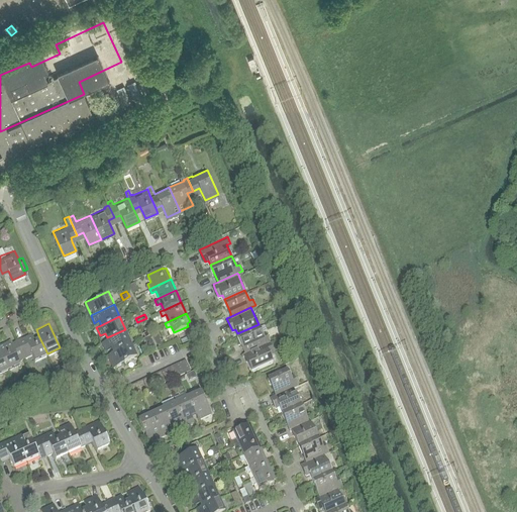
[(238,337),(244,350),(270,339),(267,333),(263,334),(259,324),(237,333),(238,337)]
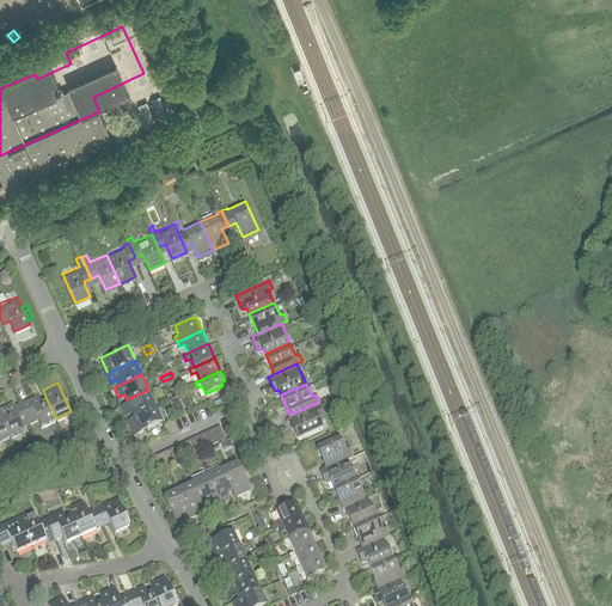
[(332,396),(341,392),(337,385),(330,389),(332,396)]
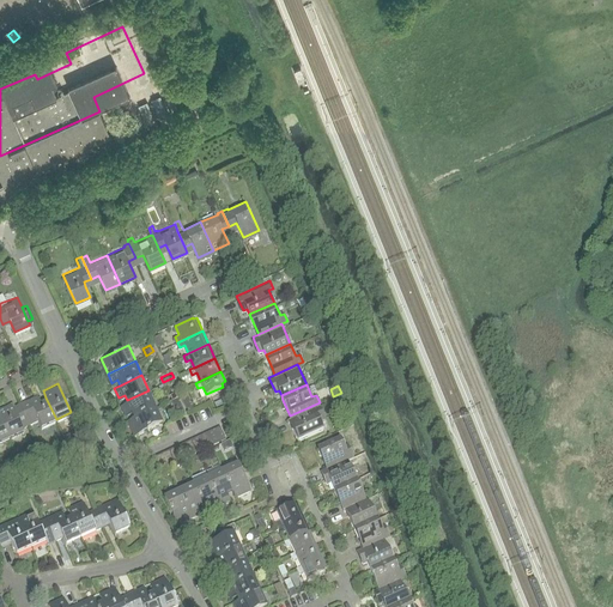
[(132,410),(134,414),(156,405),(149,390),(127,400),(121,402),(126,412),(132,410)]
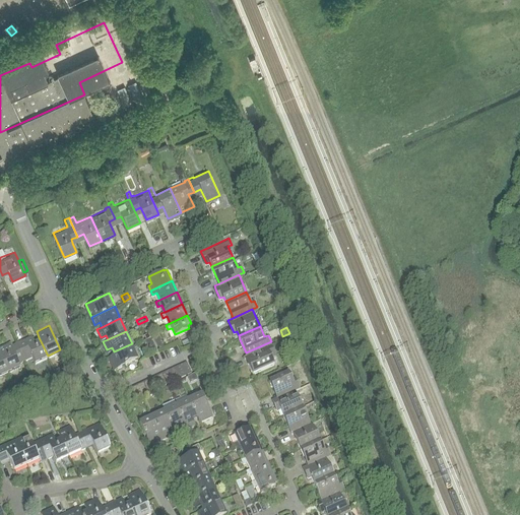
[(35,361),(48,356),(39,337),(35,339),(31,333),(22,337),(17,339),(16,340),(24,358),(31,355),(35,361)]
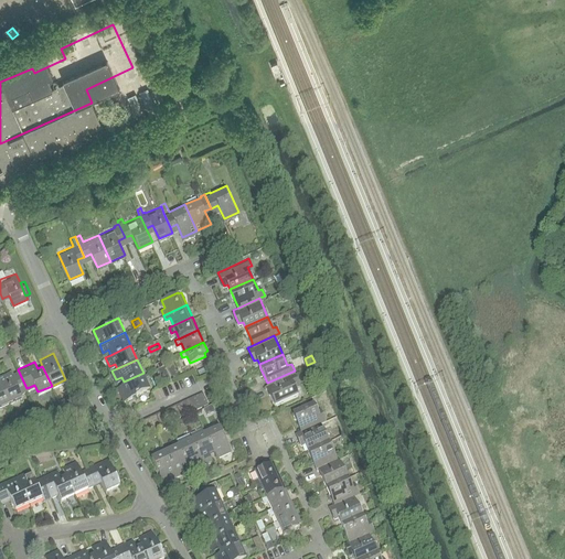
[(162,364),(153,368),(157,377),(167,372),(162,364)]
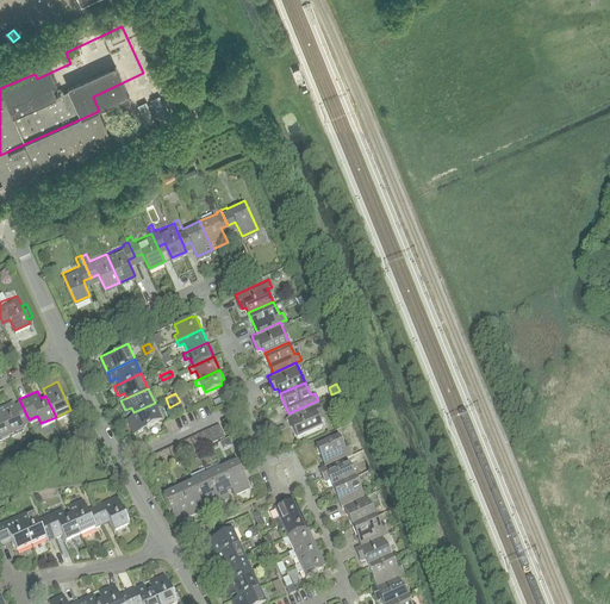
[(12,402),(11,399),(7,400),(0,403),(0,415),(8,434),(23,427),(22,423),(29,419),(19,399),(12,402)]
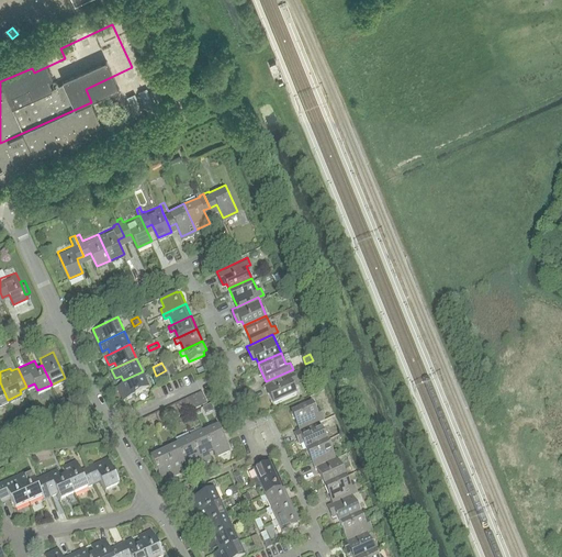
[(291,378),(296,376),(293,369),(266,381),(265,382),(268,390),(272,401),(295,390),(291,378)]
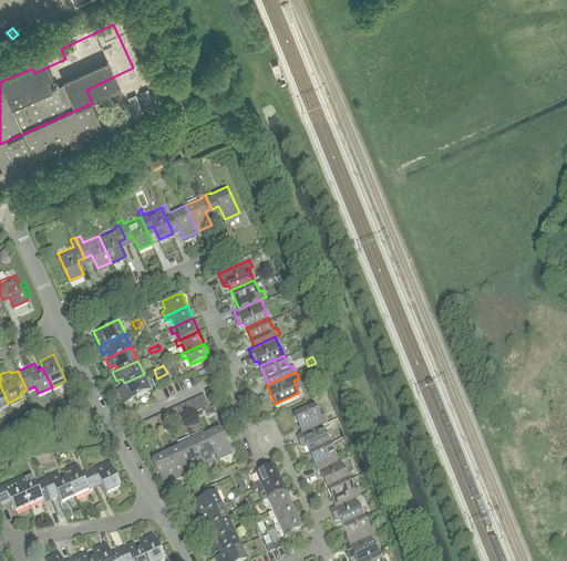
[(124,400),(150,387),(144,374),(124,383),(119,385),(124,400)]
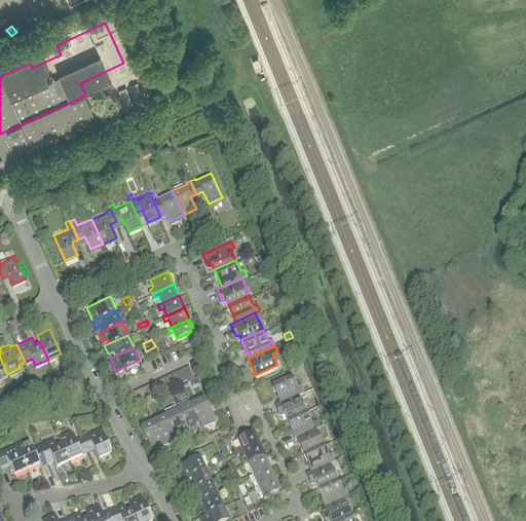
[(183,366),(187,376),(194,373),(189,363),(183,366)]
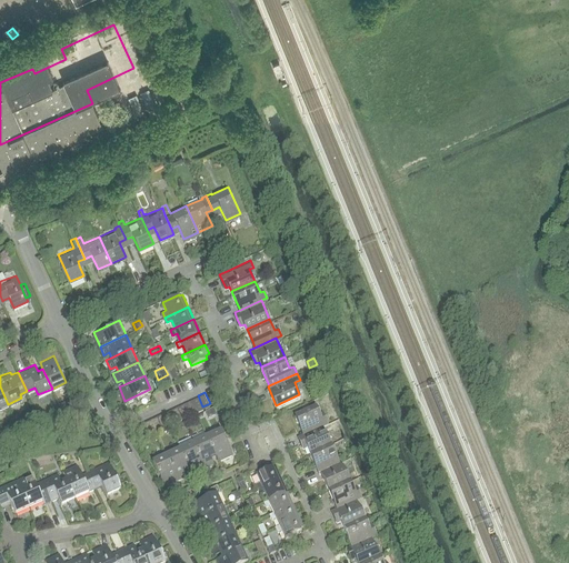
[(72,395),(58,402),(61,410),(76,403),(72,395)]
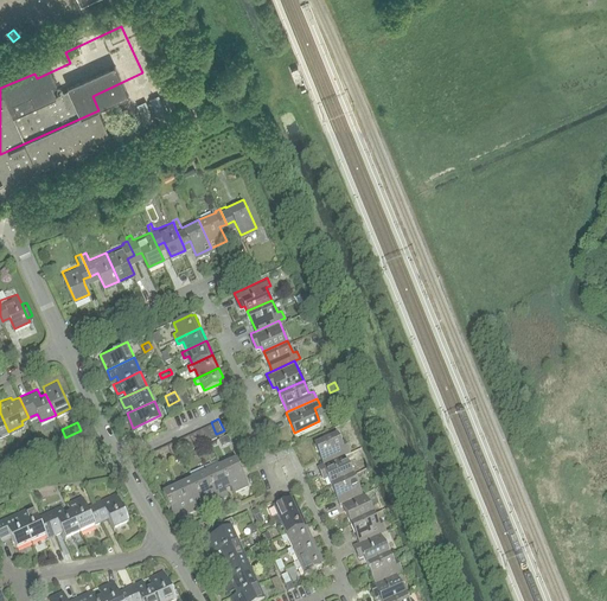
[(209,438),(216,434),(211,422),(203,426),(209,438)]
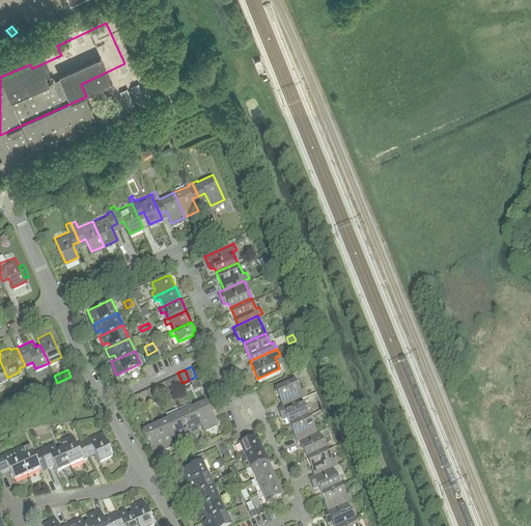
[(176,386),(183,383),(177,372),(171,376),(176,386)]
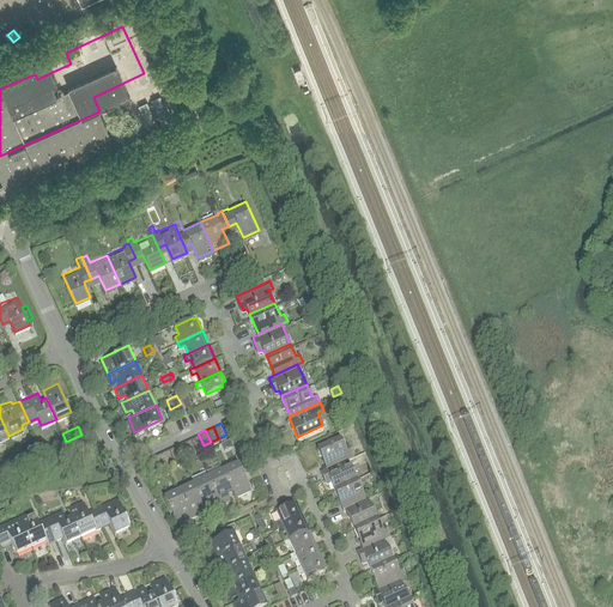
[(196,449),(204,445),(198,433),(190,436),(196,449)]
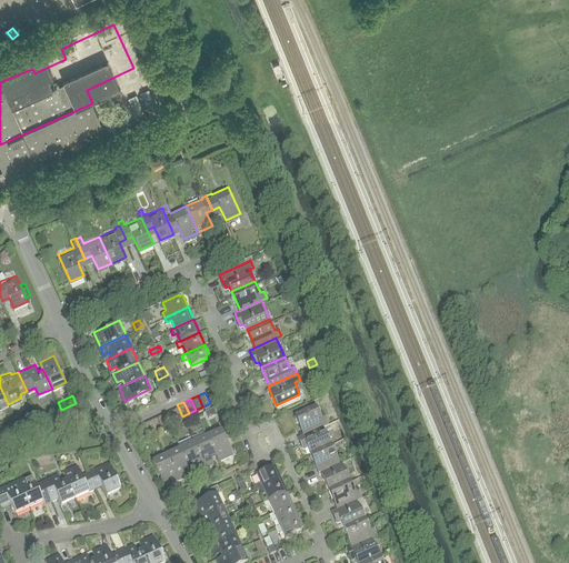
[(303,431),(322,422),(328,420),(325,412),(321,414),(316,402),(295,412),(300,425),(303,431)]
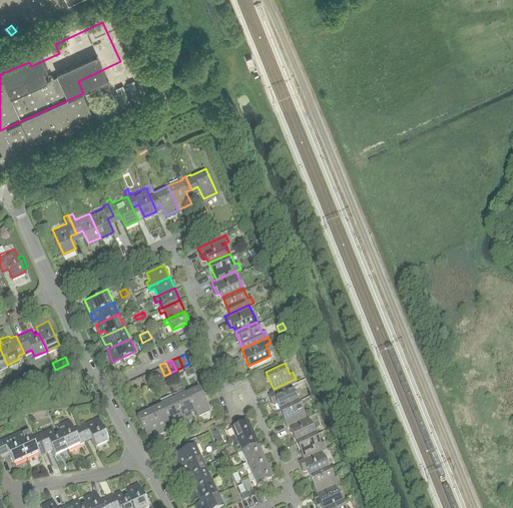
[(158,379),(164,376),(159,365),(153,368),(158,379)]
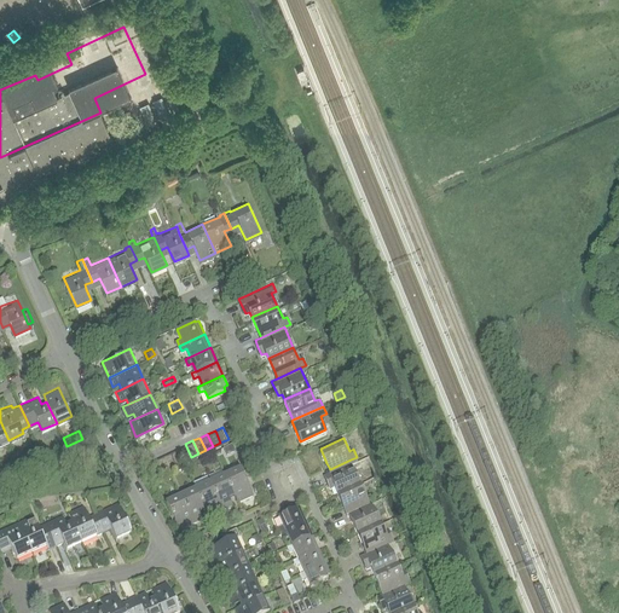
[(183,461),(191,457),(185,444),(178,447),(183,461)]
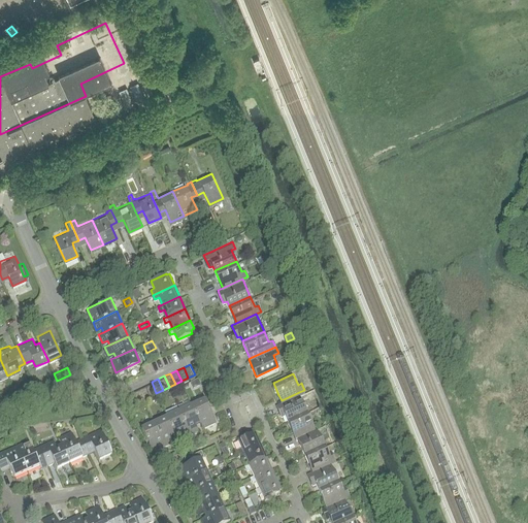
[(151,395),(156,393),(152,382),(145,385),(151,395)]
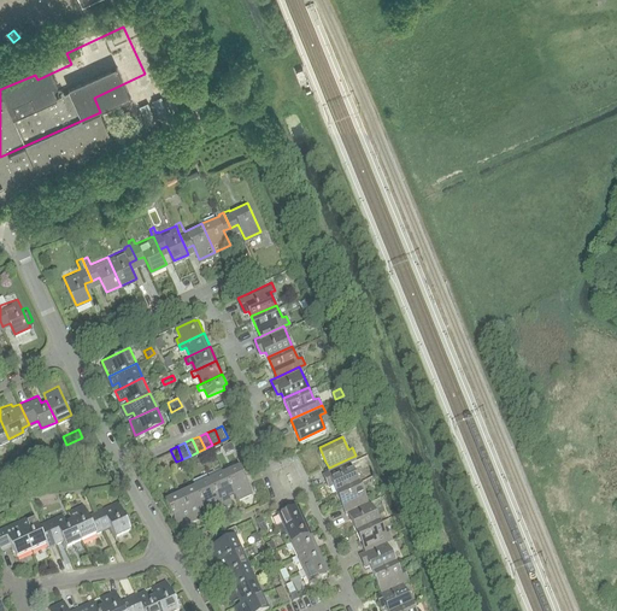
[(168,465),(176,462),(170,450),(163,453),(168,465)]
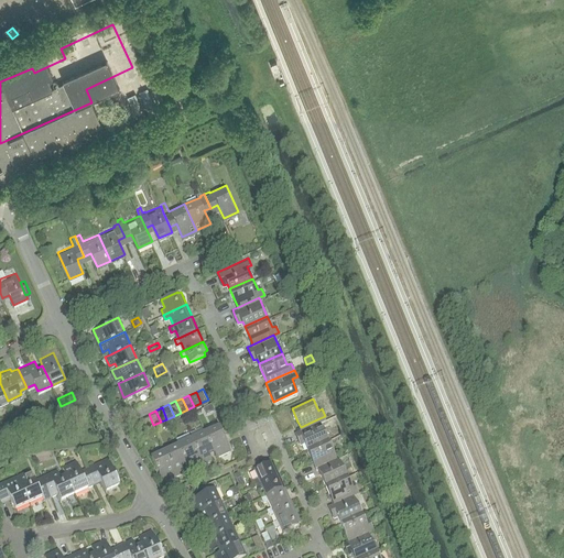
[(148,428),(153,425),(149,414),(142,417),(148,428)]
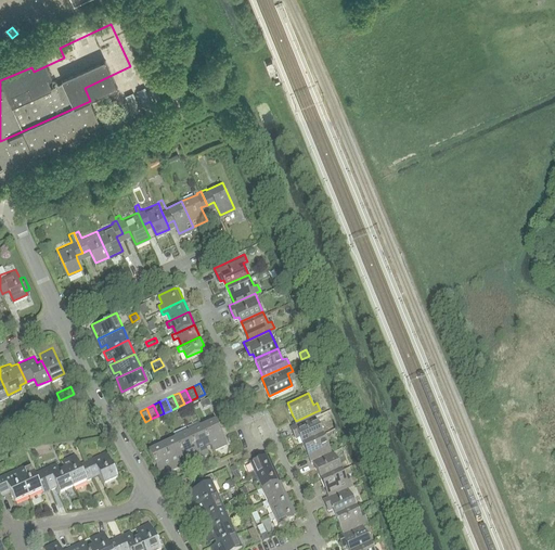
[(138,425),(145,422),(140,411),(132,414),(138,425)]
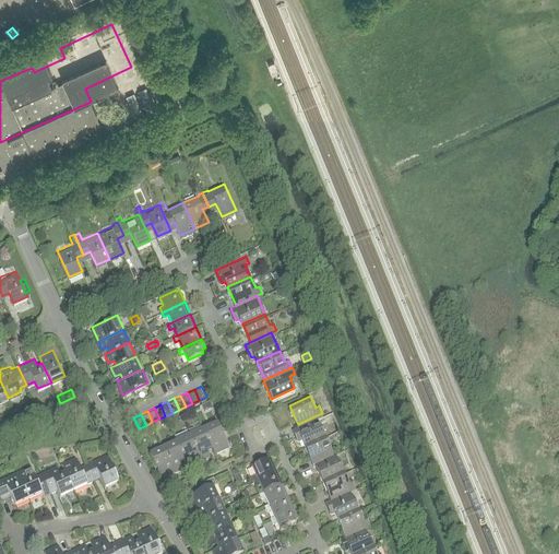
[(301,438),(304,444),(325,434),(317,415),(298,424),(293,426),(296,435),(298,439),(301,438)]
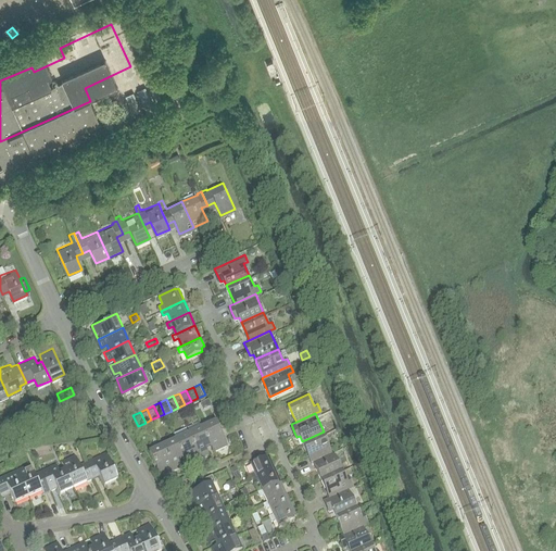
[(215,416),(202,423),(211,442),(213,448),(227,441),(215,416)]
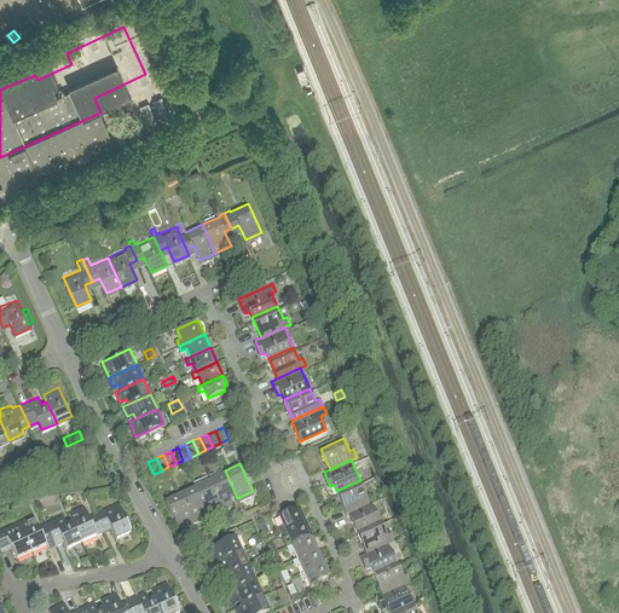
[(232,501),(230,495),(235,492),(225,470),(209,478),(220,499),(223,505),(232,501)]
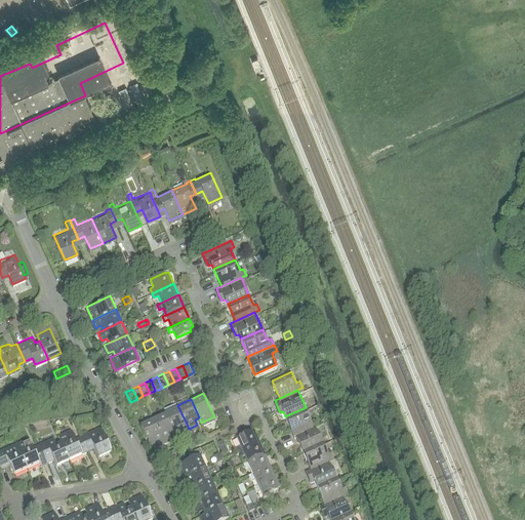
[(185,431),(183,426),(187,424),(177,405),(165,410),(174,430),(176,435),(185,431)]
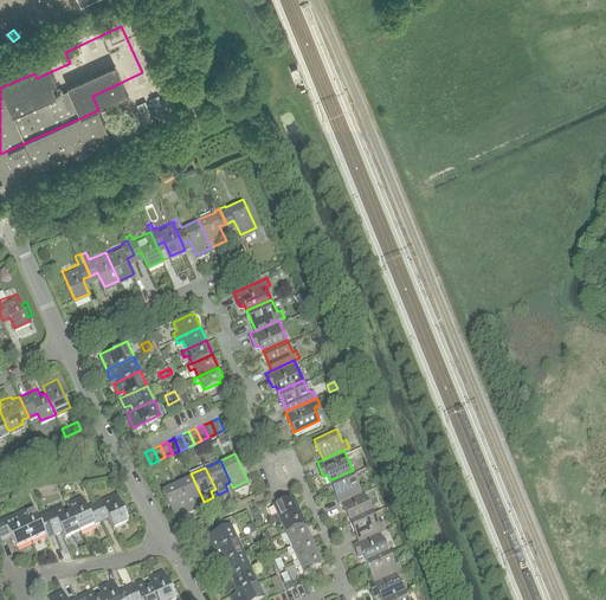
[(339,500),(341,498),(361,490),(353,470),(329,481),(339,500)]
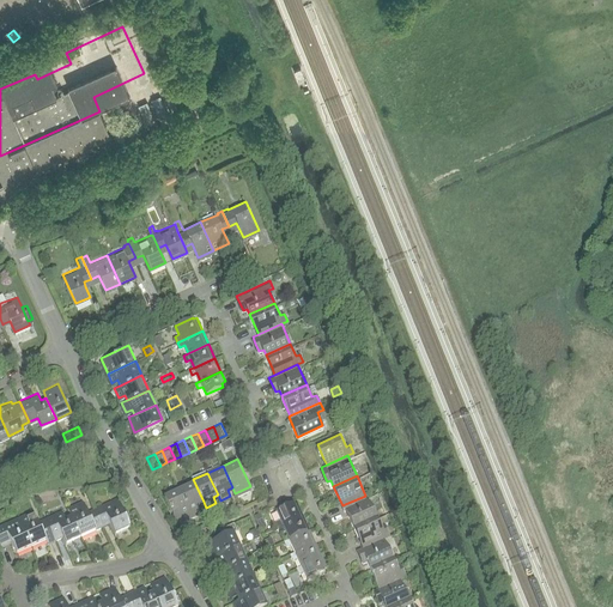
[(192,514),(201,510),(198,504),(204,502),(193,479),(178,486),(192,514)]
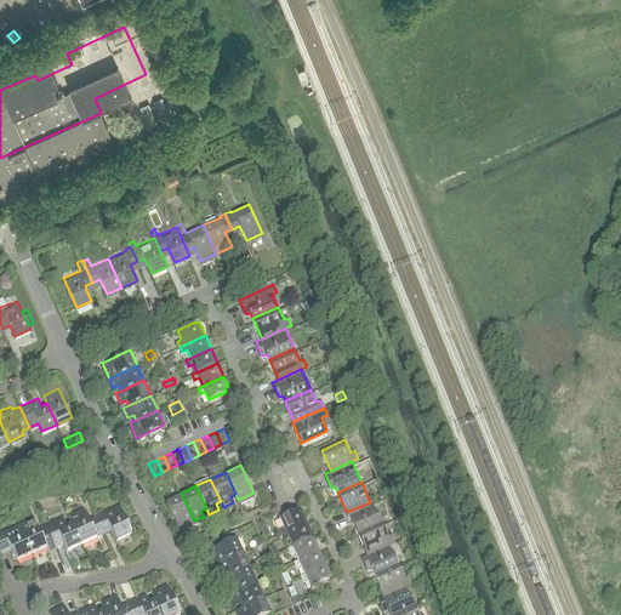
[(180,528),(194,520),(181,493),(166,500),(180,528)]
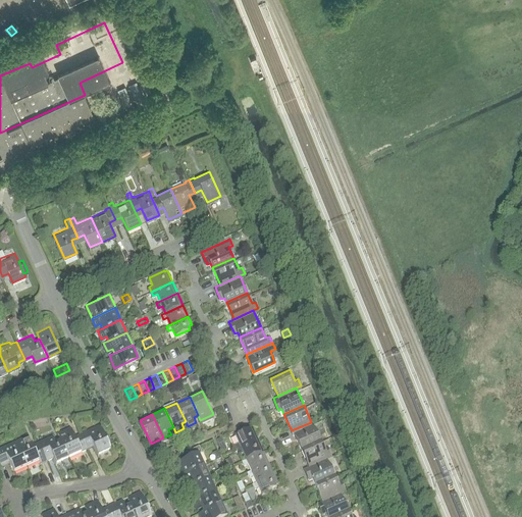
[(294,429),(302,447),(320,438),(313,421),(311,422),(294,429)]
